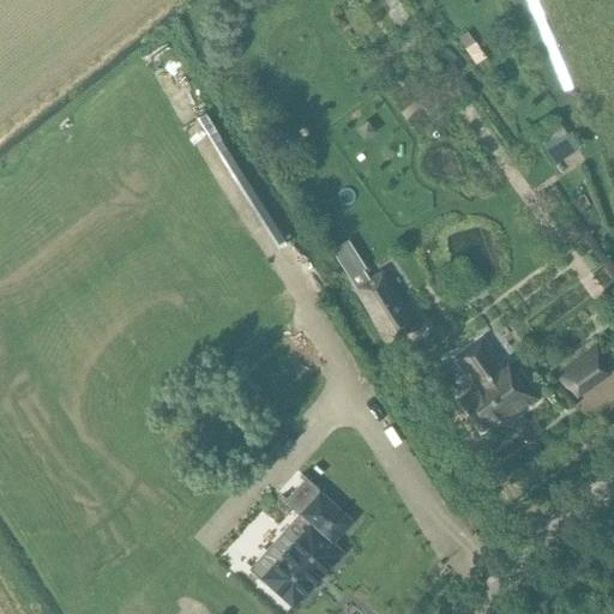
[(468,32),(458,38),(465,49),(464,49),(476,66),(487,58),(475,42),(468,32)]
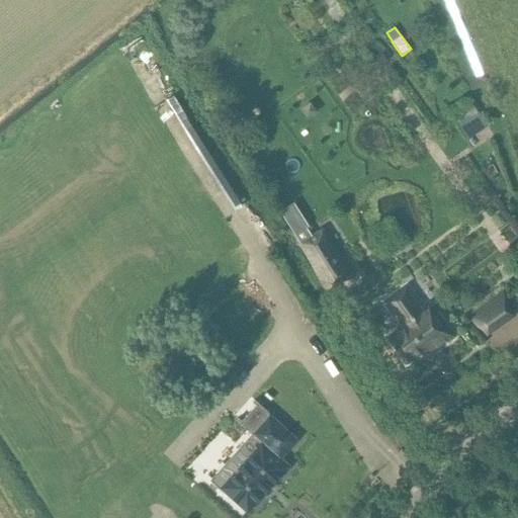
[(449,114),(466,141),(487,126),(469,100),(449,114)]
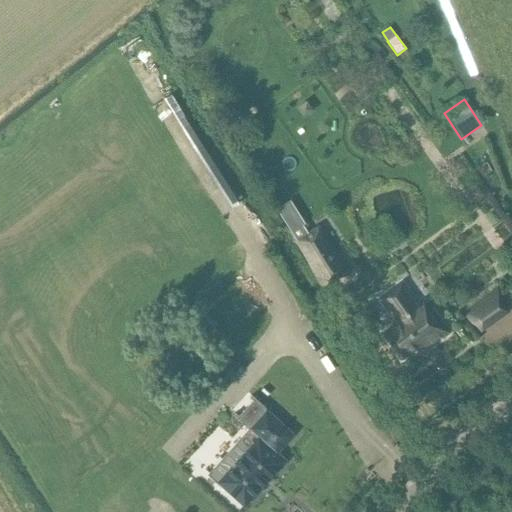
[(352,273),(319,224),(294,241),(323,291),(331,286),(331,284),(342,277),(343,278),(352,273)]
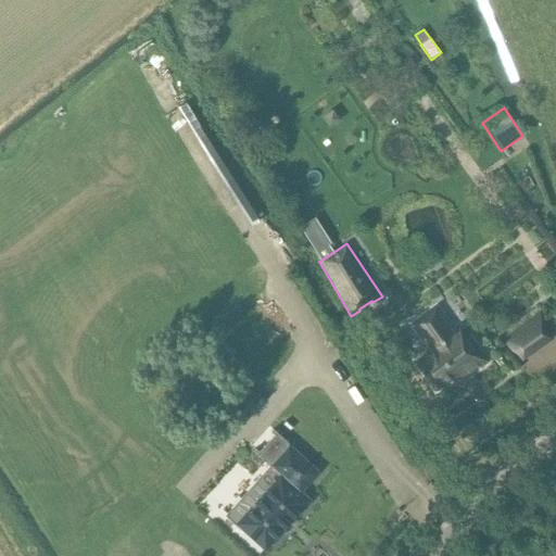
[(541,311),(500,340),(509,353),(514,349),(522,361),(554,338),(546,327),(551,325),(541,311)]
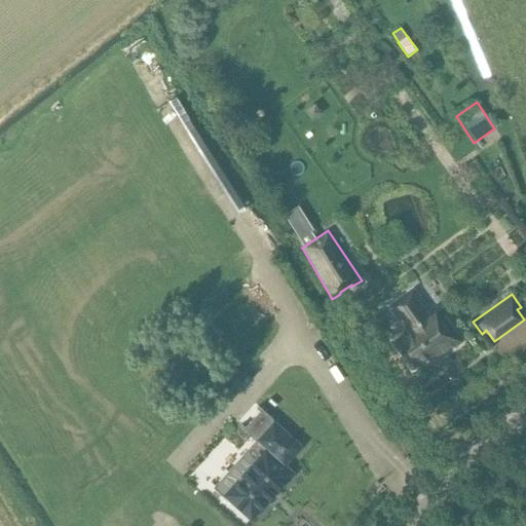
[(415,298),(397,311),(412,333),(397,343),(412,365),(436,347),(441,353),(455,342),(440,321),(435,324),(415,298)]
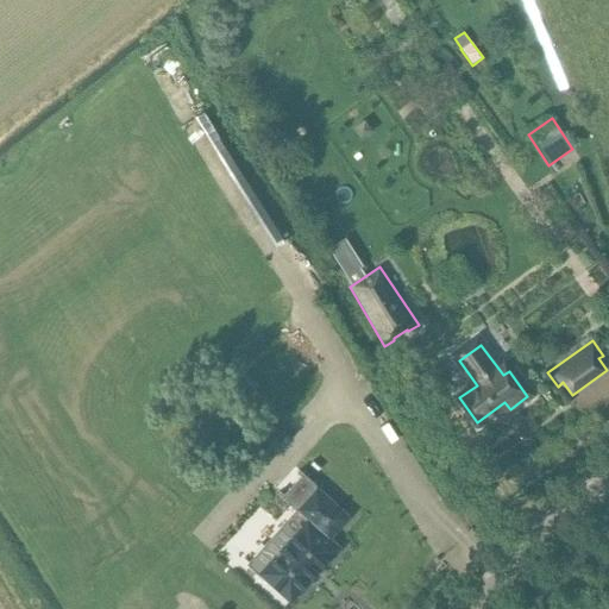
[(272,537),(248,564),(258,573),(292,604),(343,548),(332,539),(352,516),(301,470),(297,473),(301,477),(283,495),(281,493),(280,494),(297,509),(272,537)]
